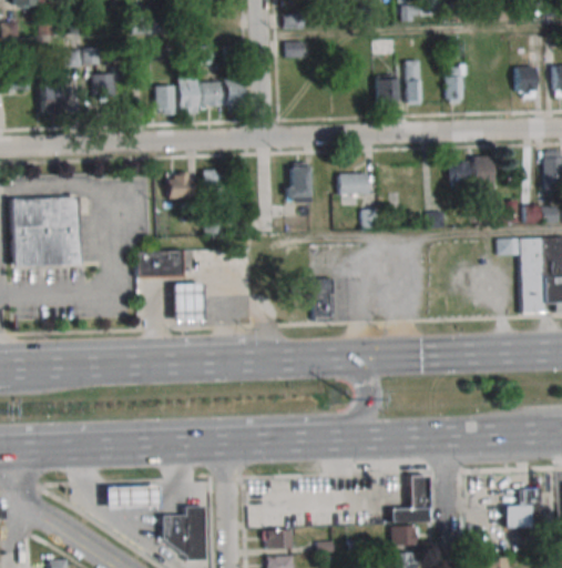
[(420,0),(421,3),(404,4),(404,18),(441,18),(441,0),(420,0)]
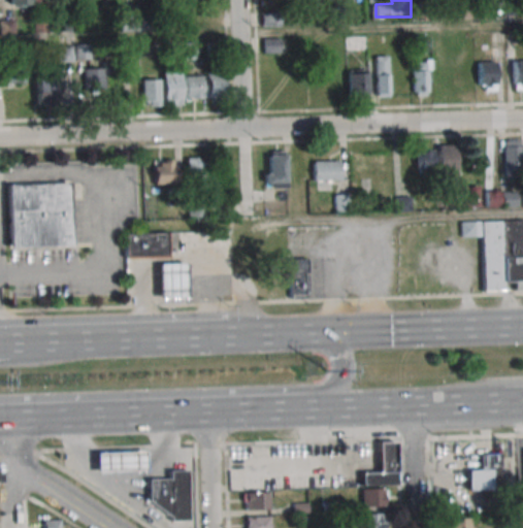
[(287,26),(287,12),(265,12),(265,26),(287,26)]
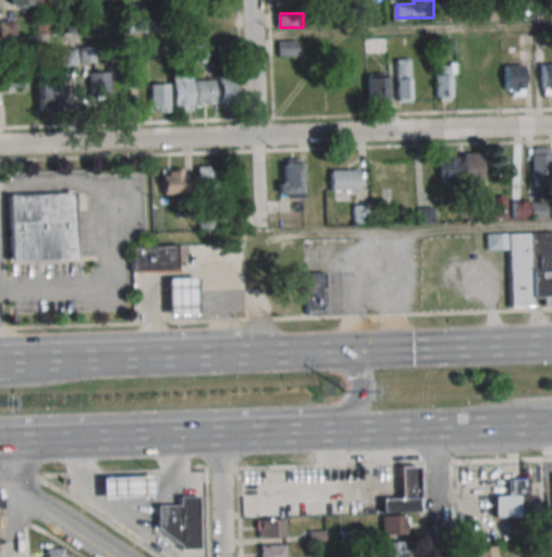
[(17,21),(3,24),(7,36),(12,35),(11,33),(20,31),(17,21)]
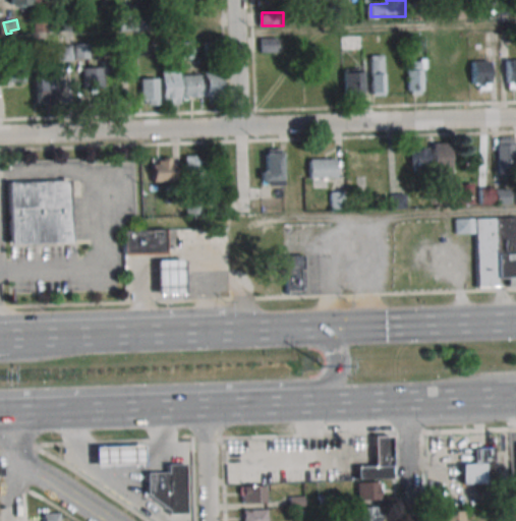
[(280,38),(264,38),(264,52),(280,52),(280,38)]
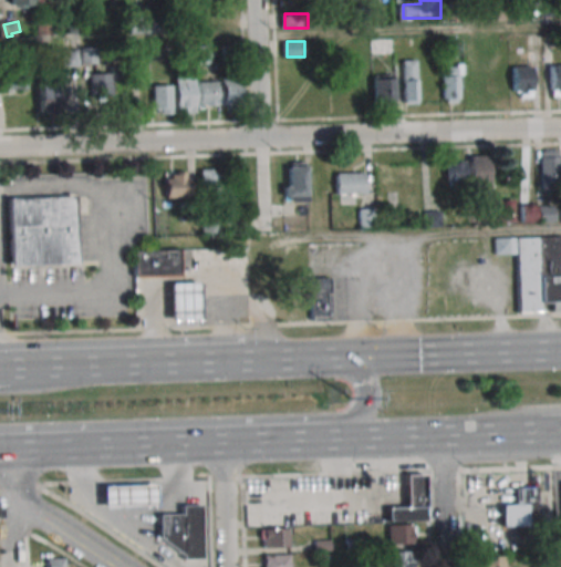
[(82,49),(68,49),(68,65),(82,65),(82,49)]
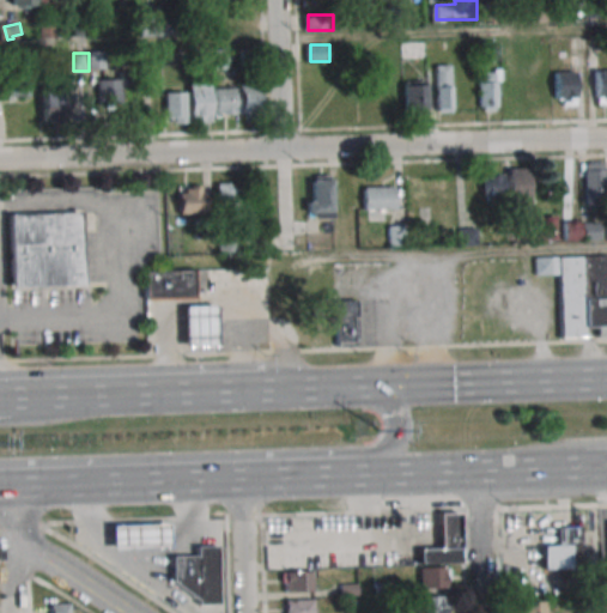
[(456,111),(455,66),(431,66),(431,80),(408,82),(408,115),(431,114),(430,90),(441,90),(442,111),(456,111)]
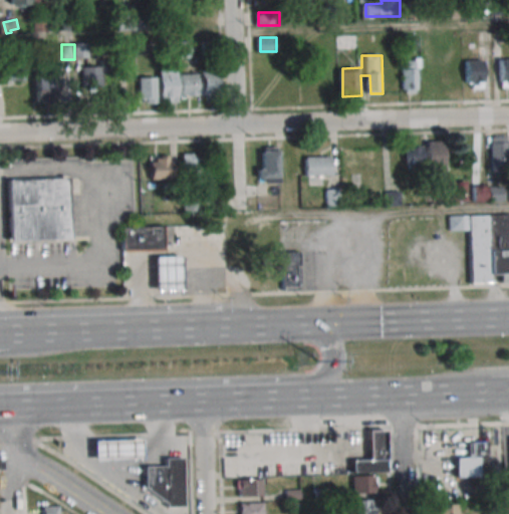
[(508,57),(499,58),(499,86),(508,85),(508,57)]
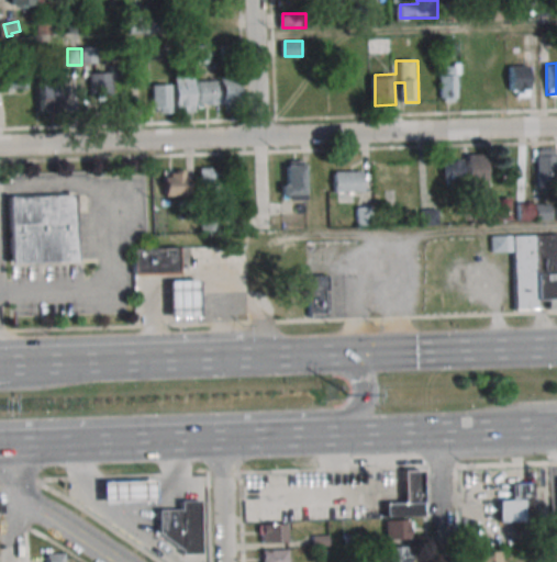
[(444,101),(463,101),(463,65),(444,65),(444,101)]
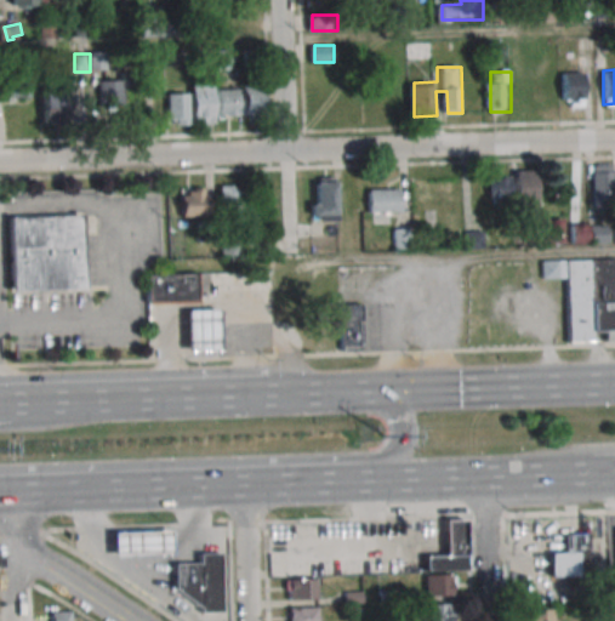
[(567,73),(567,106),(587,106),(587,73),(567,73)]
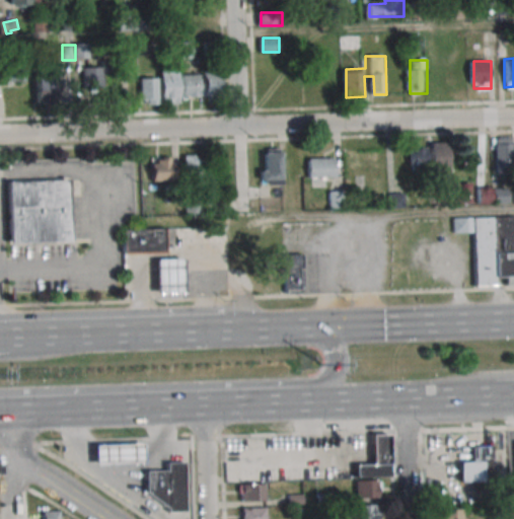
[(29,82),(29,64),(2,63),(2,81),(29,82)]
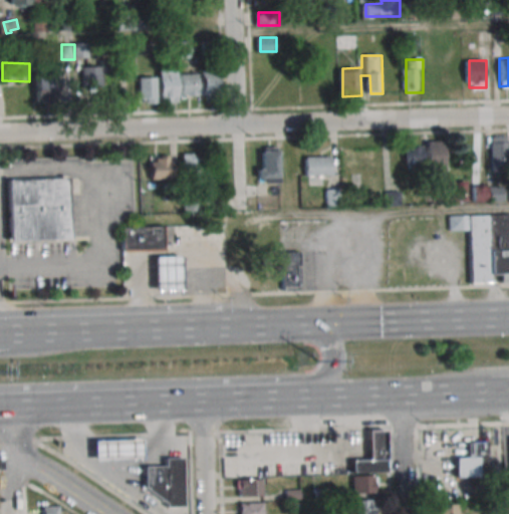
[(465,90),(465,62),(447,62),(447,90),(465,90)]
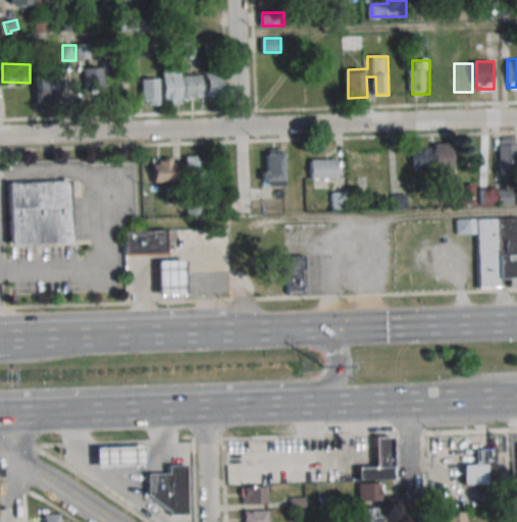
[(88,66),(88,88),(107,88),(107,66),(88,66)]
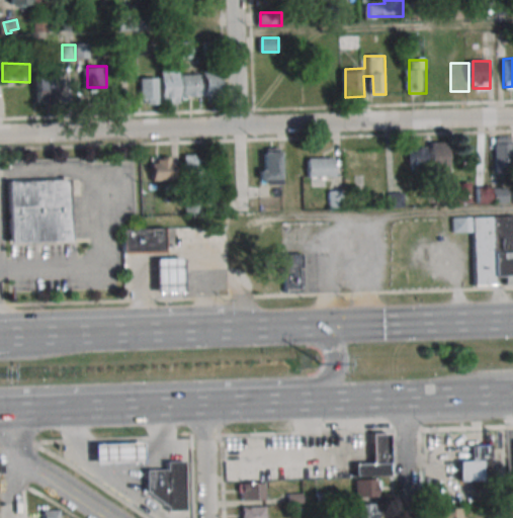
[(165,104),(181,104),(181,71),(165,71),(165,104)]
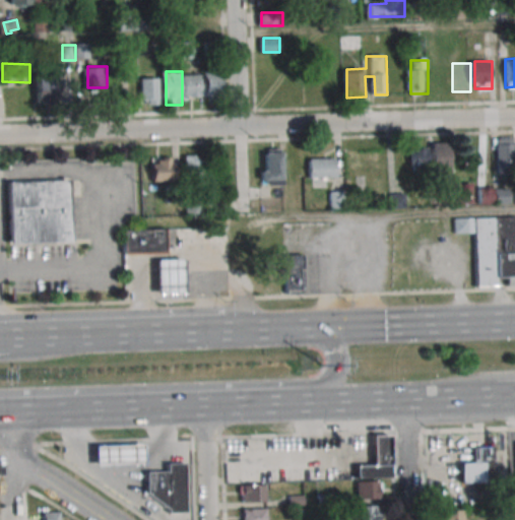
[(226,96),(226,73),(206,73),(206,96),(226,96)]
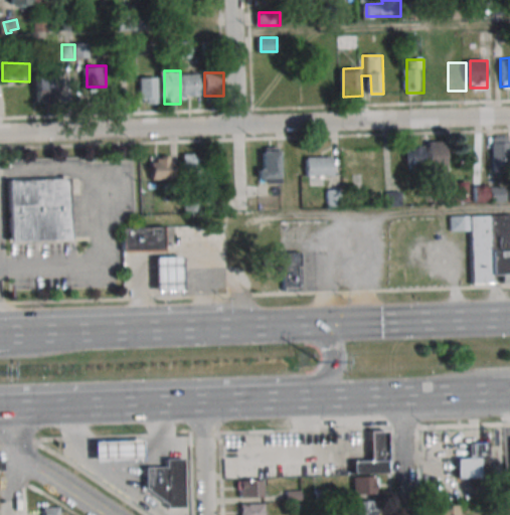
[(38,102),(57,102),(56,73),(37,74),(38,102)]
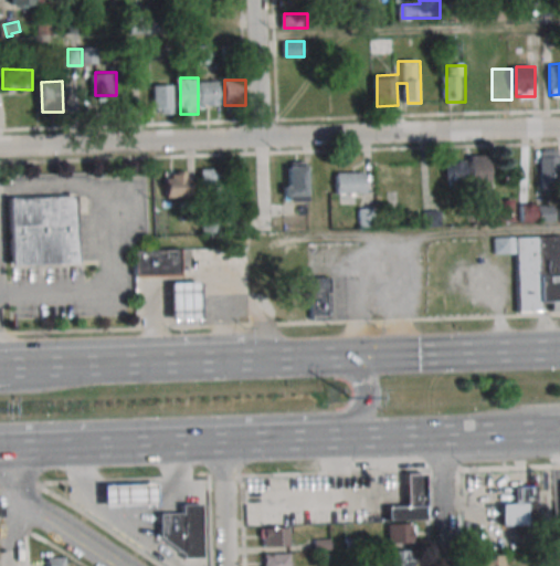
[(203,106),(222,106),(222,81),(203,81),(203,106)]
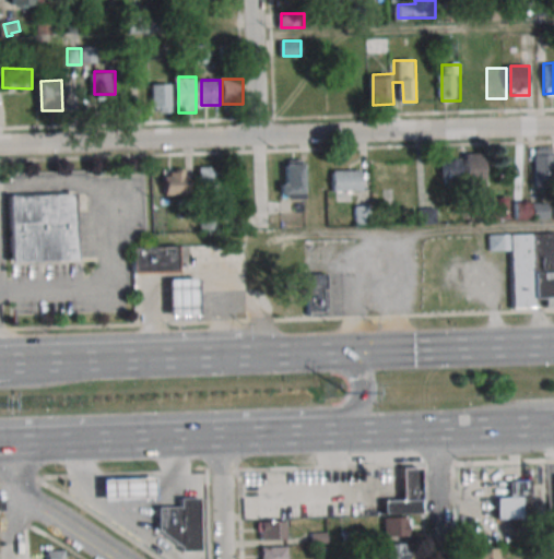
[(174,113),(174,82),(154,82),(154,113),(174,113)]
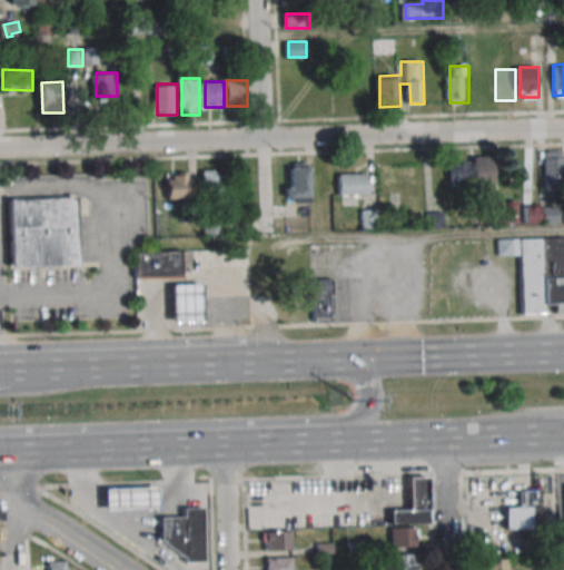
[(563,151),(547,151),(547,189),(563,189),(563,151)]
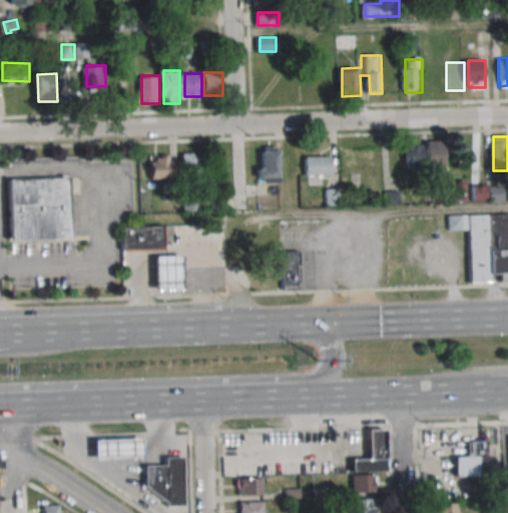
[(447,176),(447,141),(429,141),(429,176),(447,176)]
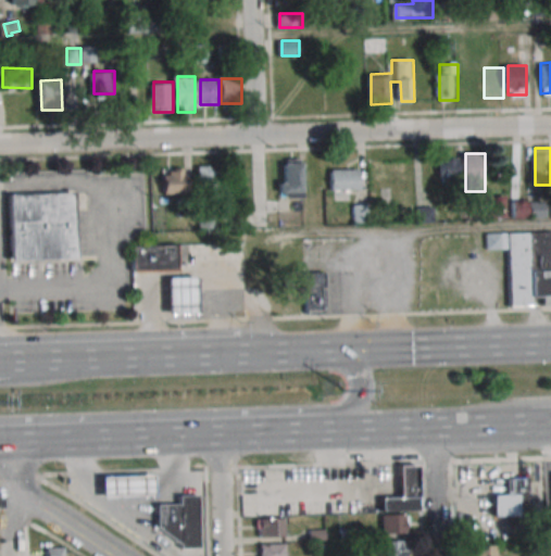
[(463,158),(442,158),(442,179),(463,179),(463,158)]
